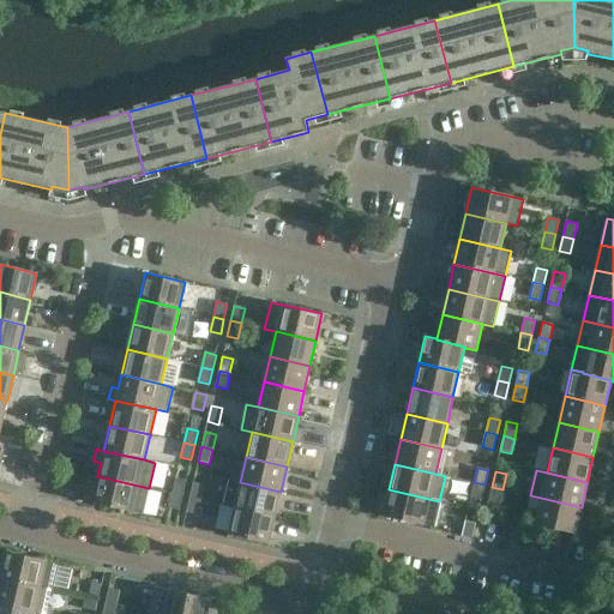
[(143,515),(149,488),(97,476),(95,489),(88,488),(84,500),(143,515)]
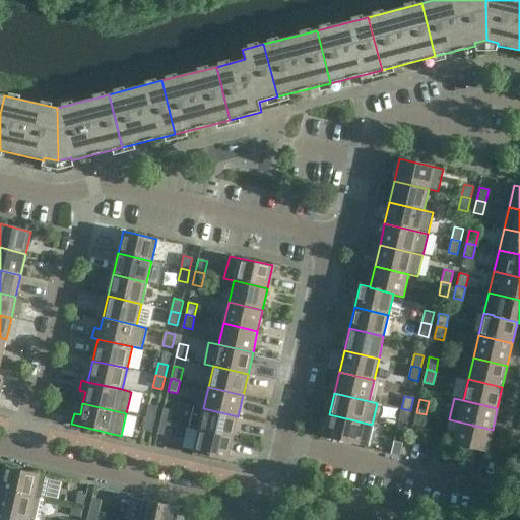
[(148,405),(145,417),(154,419),(157,407),(148,405)]
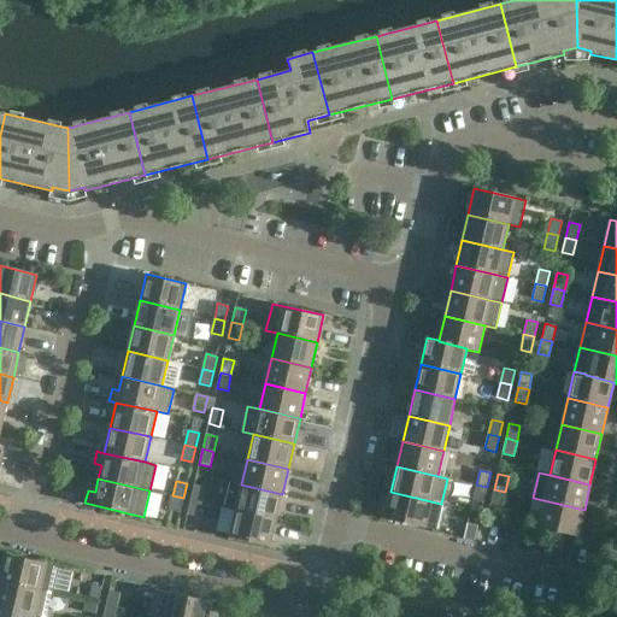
[(282,494),(241,485),(230,482),(224,507),(235,510),(276,519),(282,494)]
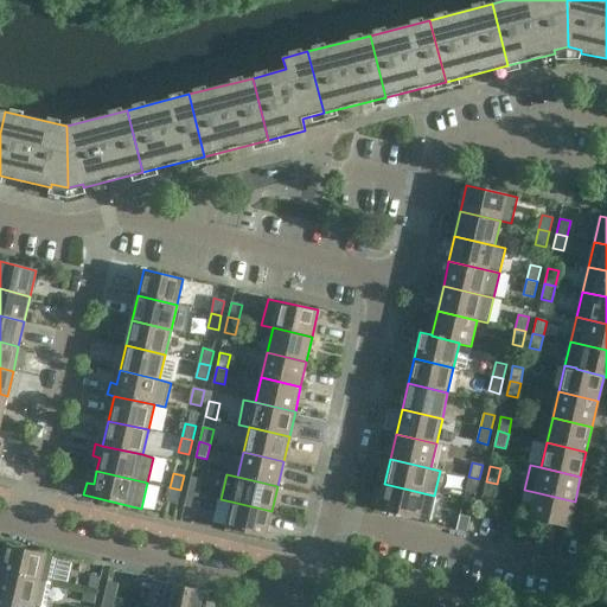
[(191,477),(187,492),(198,494),(202,479),(191,477)]
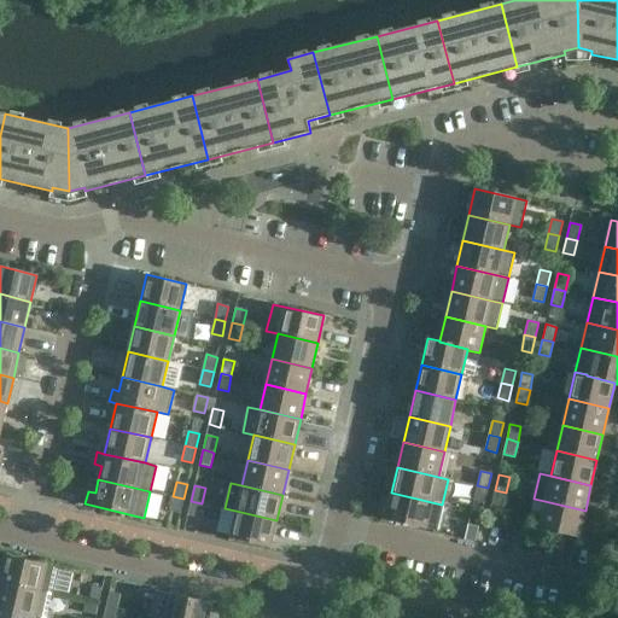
[(484,503),(488,488),(477,485),(473,500),(484,503)]
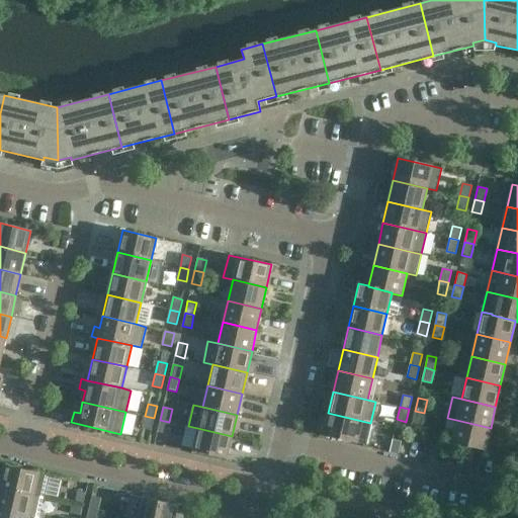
[(421,425),(424,413),(415,411),(412,423),(421,425)]
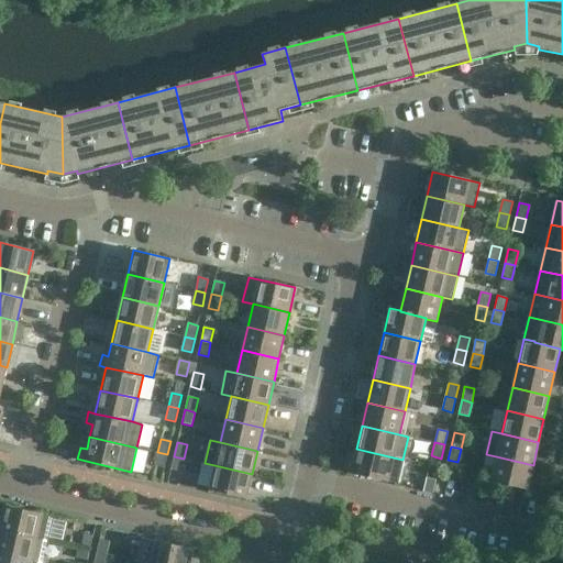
[(404,460),(403,460),(356,449),(351,473),(398,484),(404,460)]
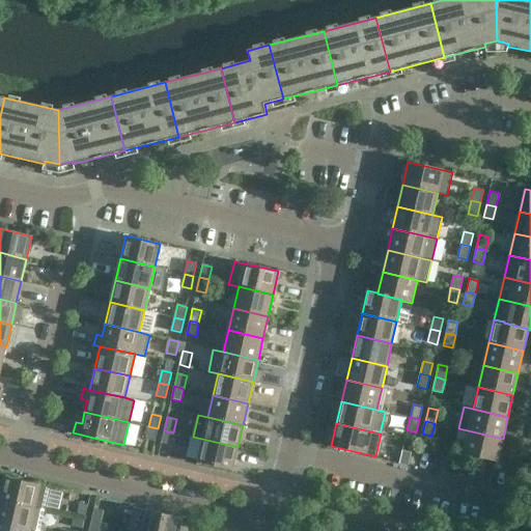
[(155,442),(158,428),(148,426),(145,439),(155,442)]
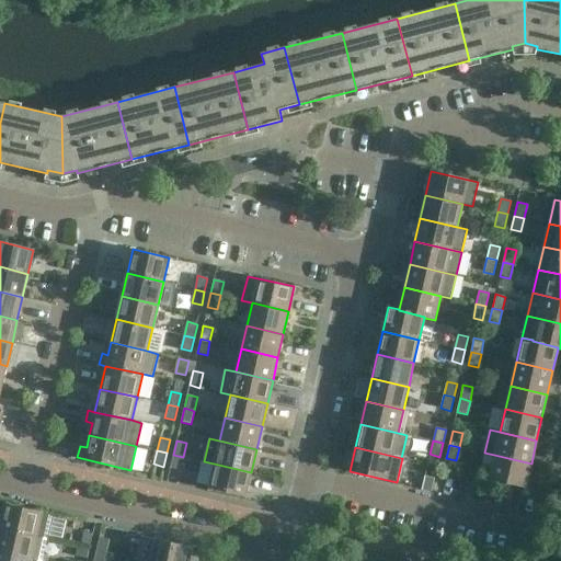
[(180,470),(183,457),(173,455),(170,468),(180,470)]
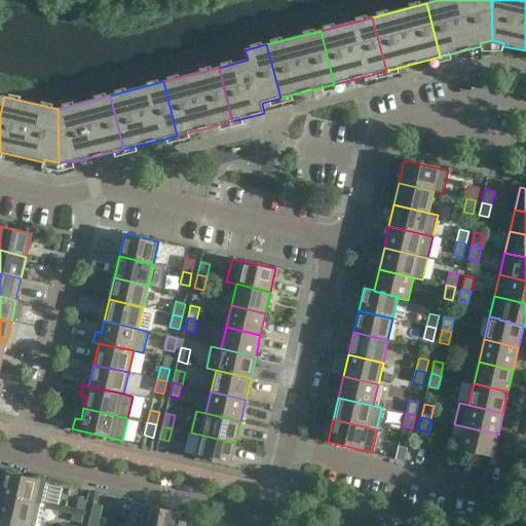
[(492,457),(498,435),(463,426),(458,449),(492,457)]
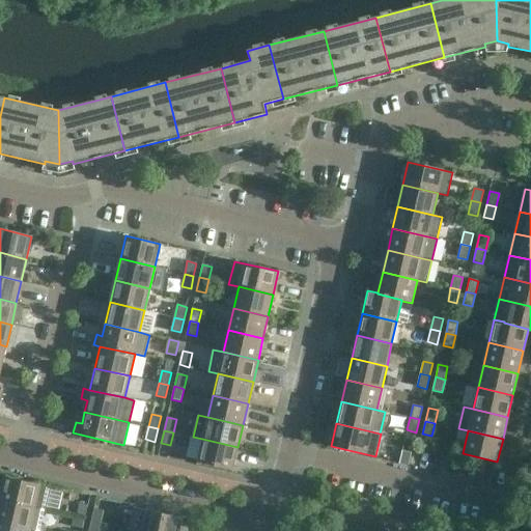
[(232,470),(238,447),(202,439),(197,462),(232,470)]
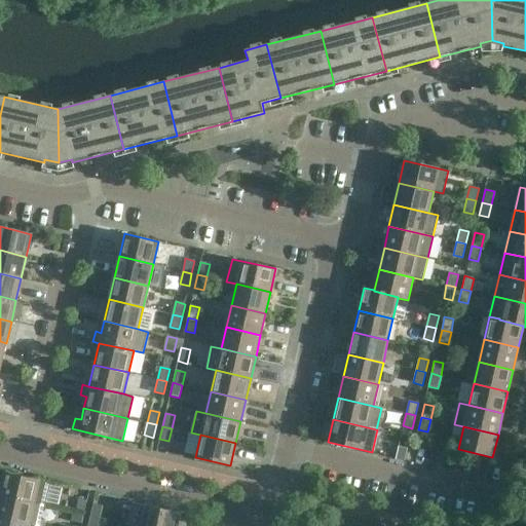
[(405,461),(408,447),(399,445),(396,459),(405,461)]
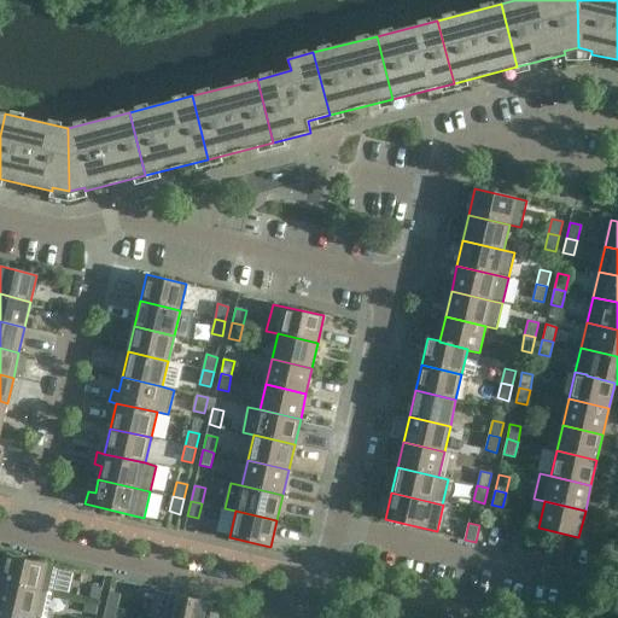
[(58,567),(46,564),(6,555),(3,571),(0,570),(0,581),(52,594),(58,567)]
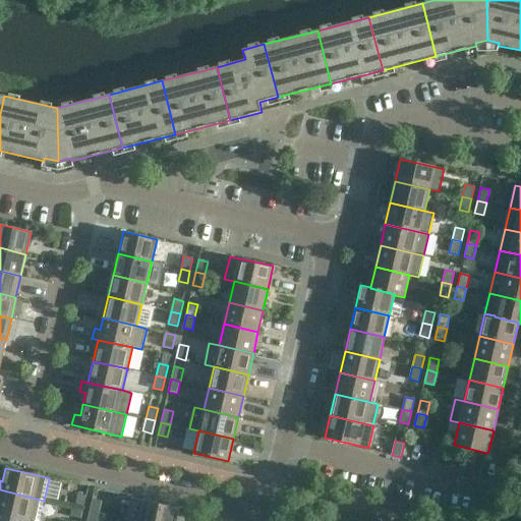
[(0,513),(35,520),(39,520),(44,501),(0,489),(0,513)]
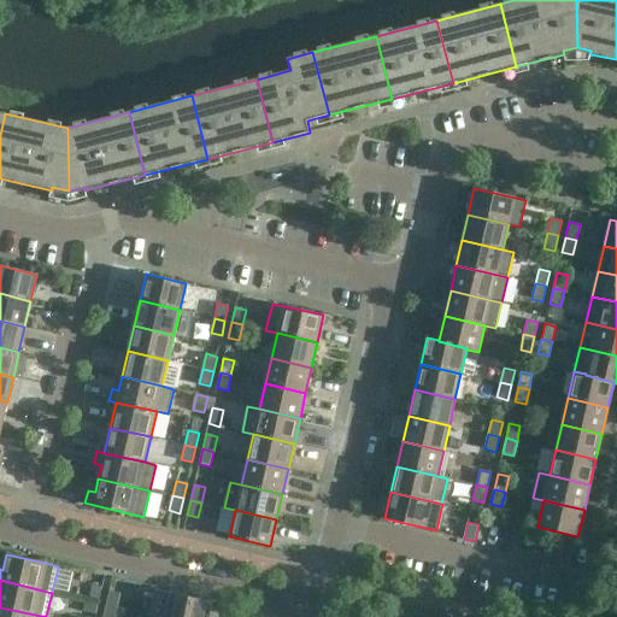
[(119,593),(110,591),(106,605),(117,609),(119,593)]
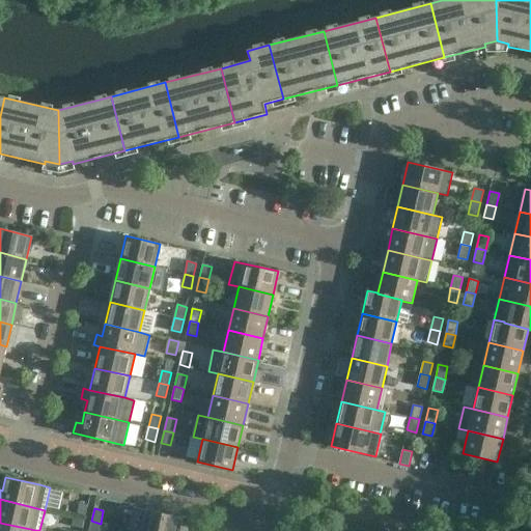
[(147,509),(141,530),(178,530),(182,518),(147,509)]
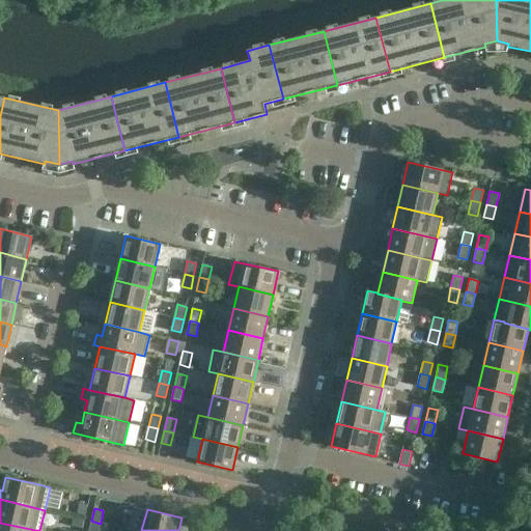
[(73,518),(71,526),(83,529),(85,521),(73,518)]
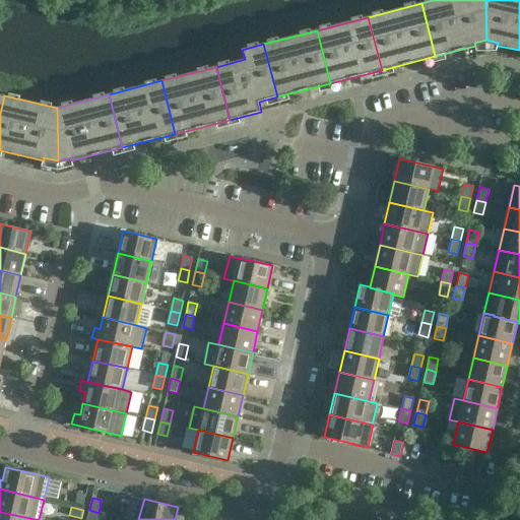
[(95,519),(99,513),(89,510),(86,519),(95,519)]
